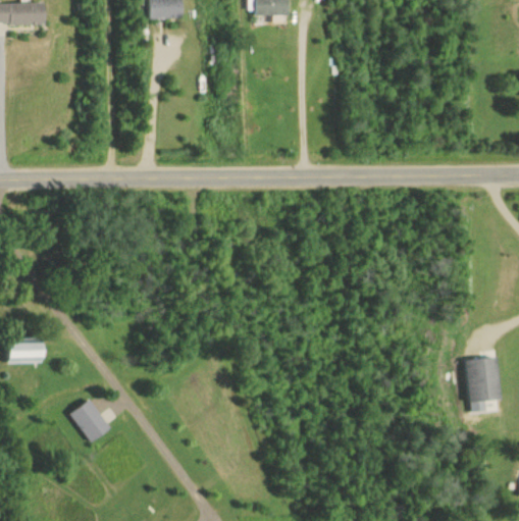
[(182,18),(180,0),(147,0),(148,19),(182,18)]
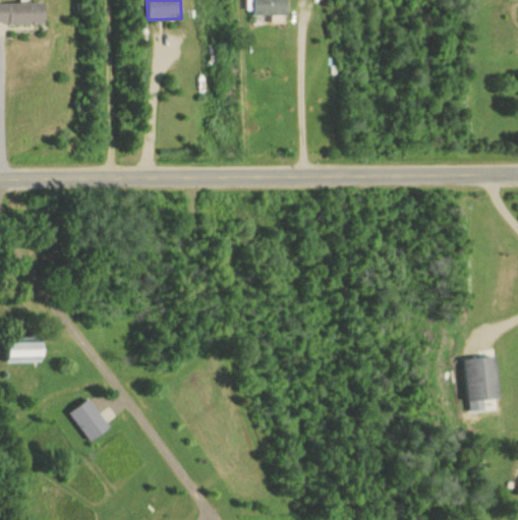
[(253,0),(253,15),(287,16),(287,0),(253,0)]
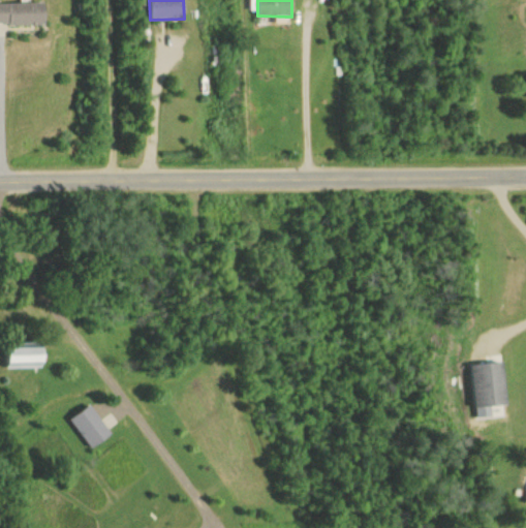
[(0,4),(0,25),(45,25),(45,3),(0,4)]
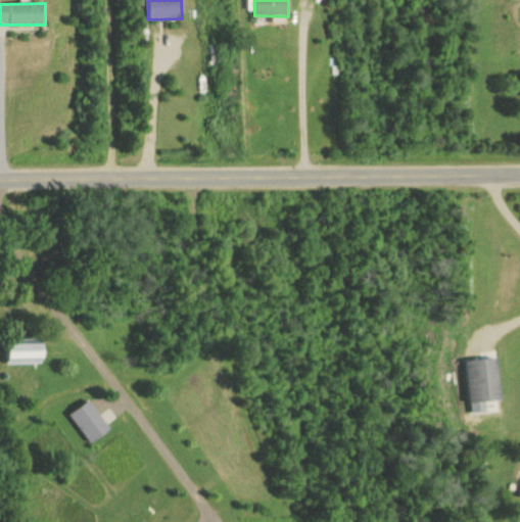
[(45,363),(45,343),(10,344),(10,364),(45,363)]
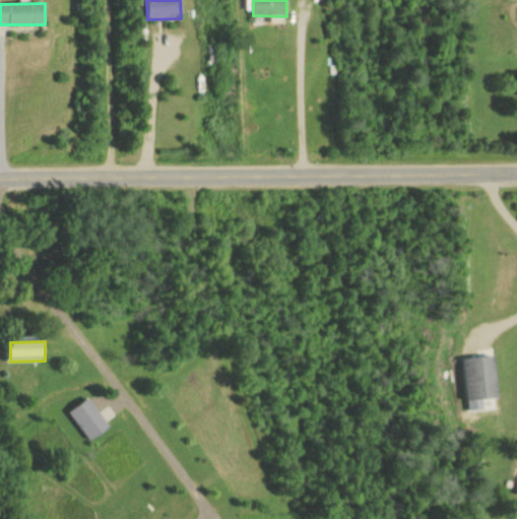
[(461,355),(491,349),(500,395),(469,401),(461,355)]
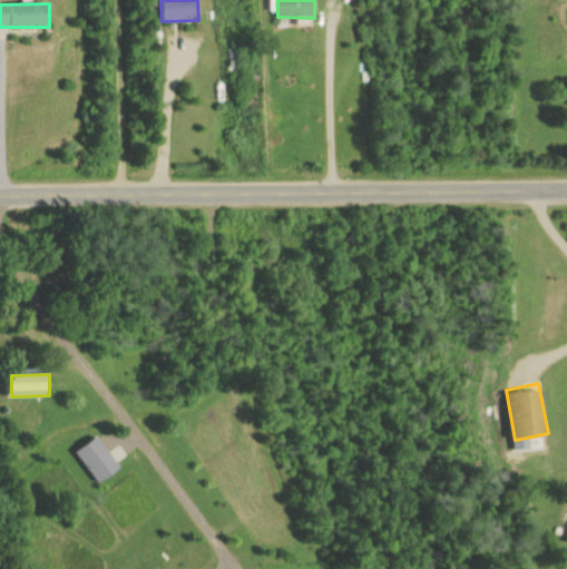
[(95,432),(75,448),(100,480),(120,464),(95,432)]
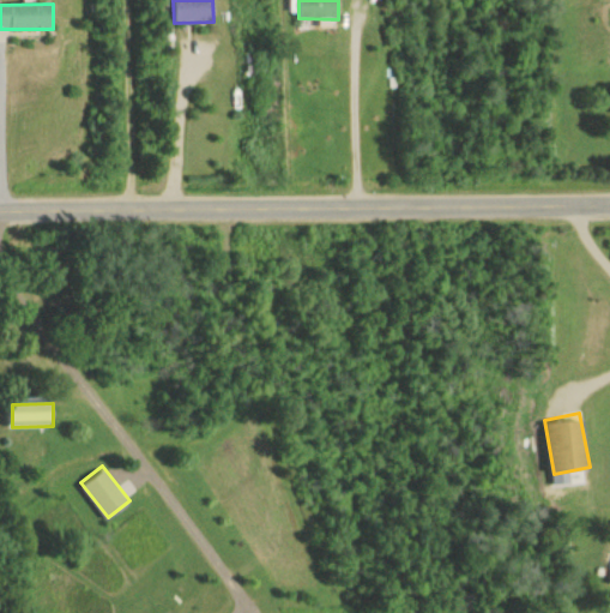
All buildings are outlined.
